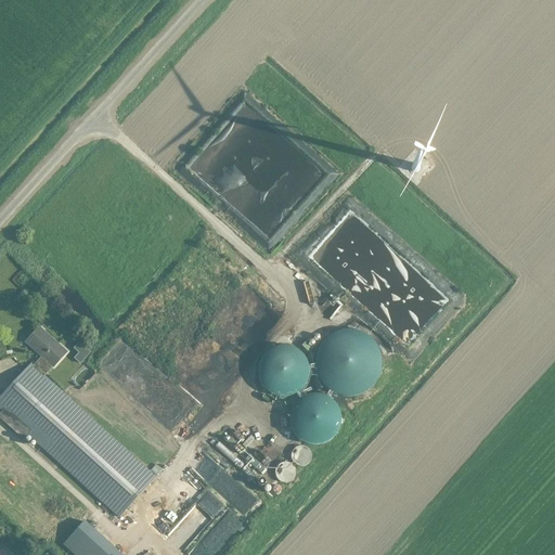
[(276,317),(259,298),(247,309),(265,327),(276,317)]
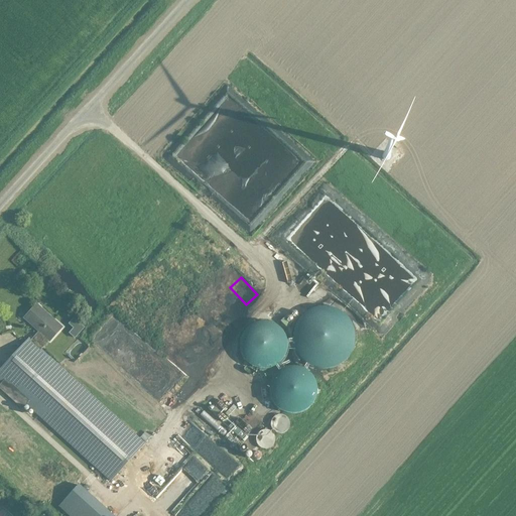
[(262,304),(267,308),(284,289),(279,286),(262,304)]
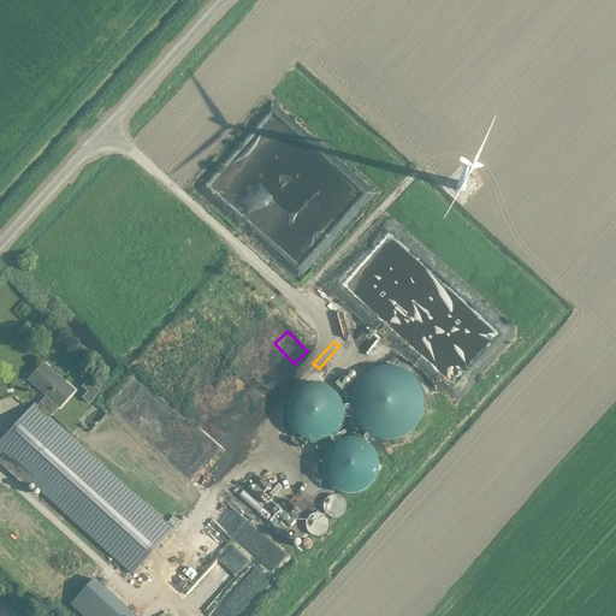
[(47,397),(37,408),(48,418),(58,407),(58,408),(73,391),(43,365),(29,380),(47,397)]
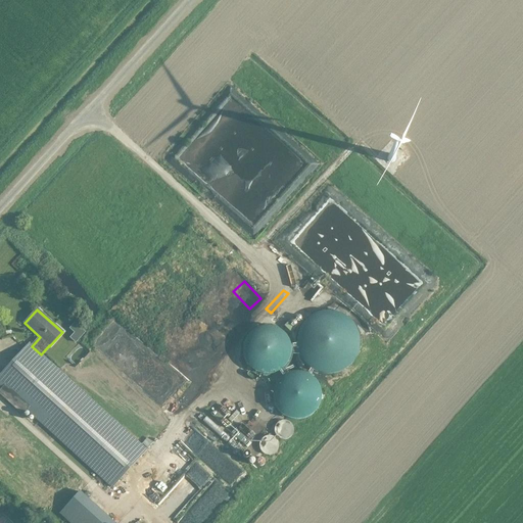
[(298,352),(295,354),(299,362),(301,361),(303,363),(306,366),(310,369),(315,371),(320,373),(324,374),(329,374),(334,374),(339,372),(342,371),(346,368),(349,366),(353,361),(357,357),(359,350),(360,345),(360,341),(359,335),(357,330),(354,326),(352,324),(350,321),(348,319),(345,317),(341,315),(339,314),(336,313),(332,312),(329,312),(327,312),(324,312),(322,313),(317,314),(314,315),(311,317),(307,319),(304,322),(302,325),(300,328),(298,332),(297,336),(296,340),(296,345),(297,349),(298,352)]
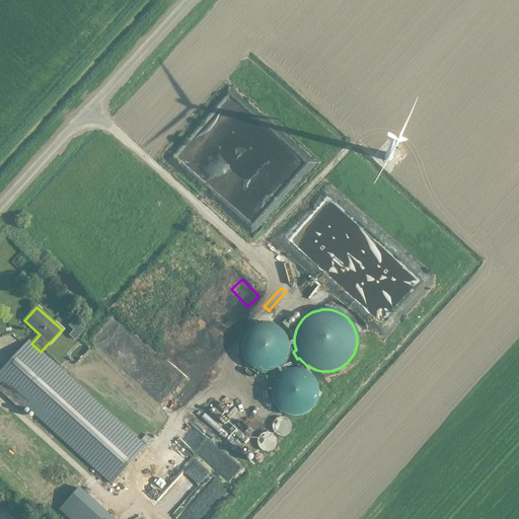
[(282,331),(280,329),(279,328),(277,327),(276,326),(274,325),(272,325),(270,324),(268,324),(266,323),(264,323),(263,324),(261,324),(258,324),(256,325),(254,326),(252,326),(251,327),(249,329),(248,330),(246,331),(245,334),(244,335),(243,337),(242,339),(242,340),(241,342),(241,344),(240,346),(240,348),(240,350),(240,352),(241,354),(241,355),(242,357),(243,359),(244,361),(245,362),(246,364),(248,365),(249,366),(250,368),(252,369),(254,369),(256,370),(257,371),(260,371),(260,373),(268,373),(268,371),(270,371),(272,371),(274,370),(276,369),(277,368),(279,367),(280,366),(282,365),(283,363),(284,362),(285,360),(286,358),(287,357),(288,355),(288,353),(288,351),(288,349),(288,347),(288,345),(288,343),(288,341),(287,340),(286,338),(285,336),(284,335),(283,332),(282,331)]
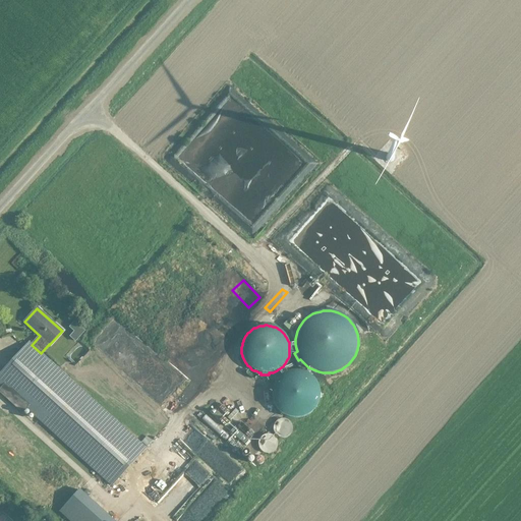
[(204,344),(216,341),(214,328),(200,330),(204,344)]
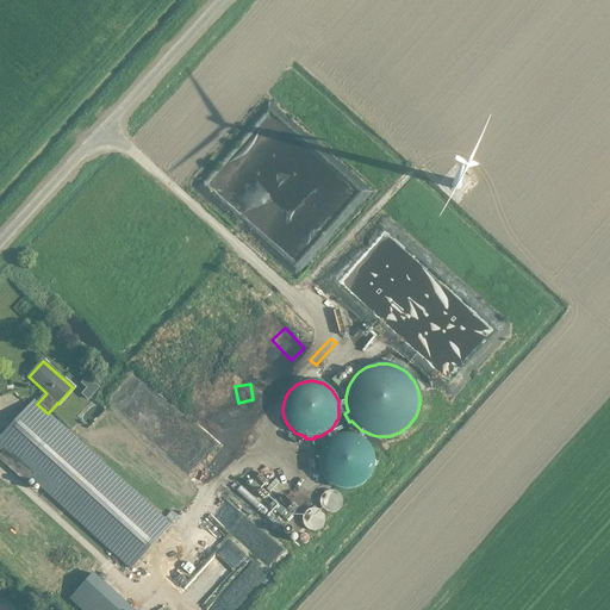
[(0,437),(0,448),(4,452),(0,454),(0,460),(26,484),(32,478),(130,568),(170,524),(48,414),(37,404),(35,402),(0,437)]
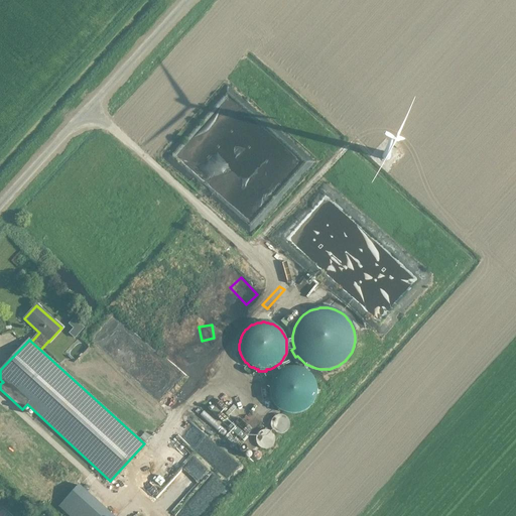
[(304,411),(306,410),(307,409),(309,408),(310,407),(311,405),(312,404),(313,402),(314,400),(315,398),(316,397),(316,395),(316,393),(316,391),(316,389),(316,387),(316,385),(315,383),(314,381),(314,380),(313,378),(311,376),(310,375),(309,374),(307,372),(306,371),(304,370),(303,369),(301,368),(299,368),(297,367),(295,367),(293,367),(291,367),(289,367),(288,368),(286,368),(284,369),(282,369),(280,370),(279,371),(277,373),(276,374),(275,375),(273,377),(272,378),(271,380),(269,380),(267,387),(269,388),(269,390),(269,392),(269,394),(269,395),(270,397),(270,399),(271,401),(272,403),(273,404),(274,406),(276,407),(277,409),(279,410),(280,411),(282,412),(284,413),(285,413),(287,414),(289,414),(291,414),(293,414),(295,414),(297,414),(299,414),(301,413),(302,412),(304,411)]
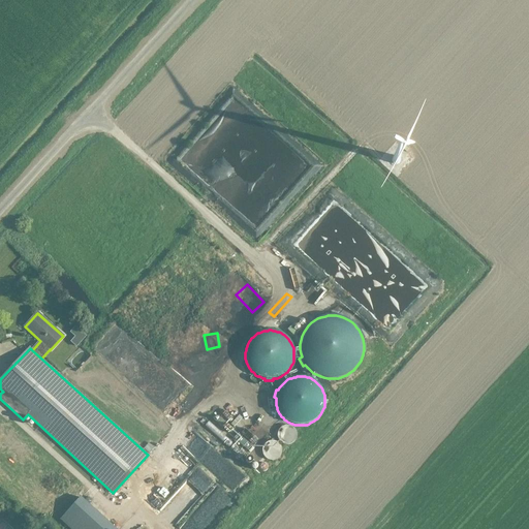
[(280,429),(279,430),(278,431),(278,432),(277,433),(277,434),(277,435),(275,436),(276,438),(278,438),(278,439),(278,440),(279,441),(280,442),(281,443),(282,443),(283,444),(284,444),(285,445),(286,445),(287,445),(289,445),(290,444),(291,444),(292,443),(293,442),(294,442),(294,441),(296,440),(297,438),(297,437),(297,436),(297,435),(297,434),(297,432),(296,431),(296,430),(294,429),(293,428),(292,428),(291,427),(290,426),(289,426),(288,426),(286,426),(285,426),(284,426),(283,427),(282,427),(281,428),(280,429)]
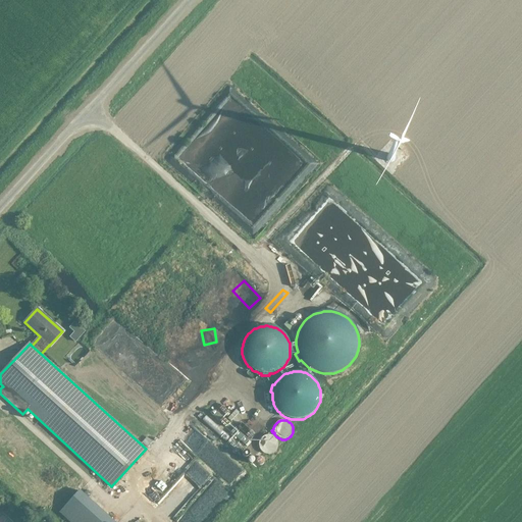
[(270,435),(271,433),(268,433),(268,435),(267,435),(266,435),(265,435),(264,436),(263,437),(262,437),(261,438),(260,439),(259,440),(259,441),(259,442),(258,445),(258,446),(259,447),(259,448),(259,449),(260,451),(261,452),(262,452),(263,453),(264,454),(265,454),(266,455),(267,455),(268,455),(270,455),(271,454),(272,454),(273,453),(274,453),(275,452),(276,451),(276,450),(277,449),(277,448),(277,446),(277,445),(277,444),(277,442),(277,441),(276,440),(275,439),(275,438),(274,437),(273,436),(272,436),(270,435)]
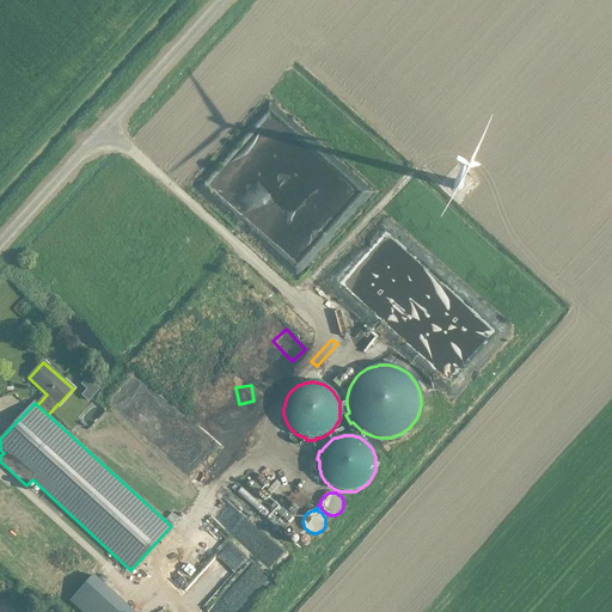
[(190,549),(176,561),(187,575),(202,563),(190,549)]
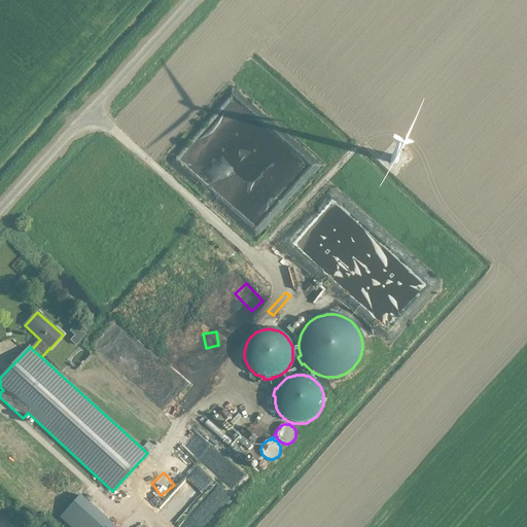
[(175,510),(200,487),(192,479),(168,501),(175,510)]
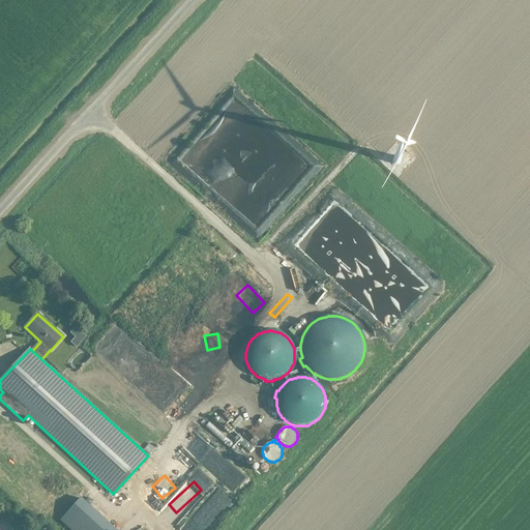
[(207,496),(214,502),(222,492),(214,487),(207,496)]
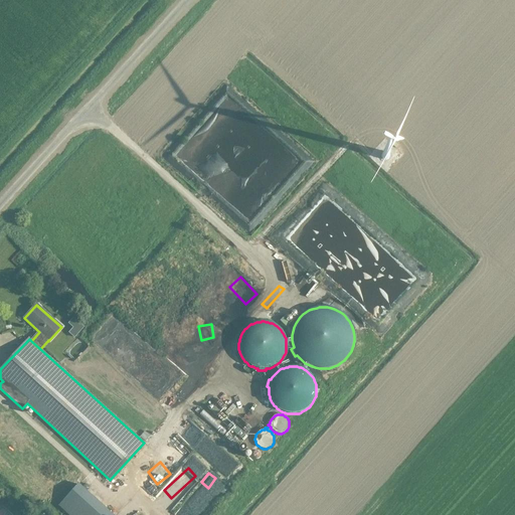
[(149,488),(154,483),(149,478),(144,483),(149,488)]
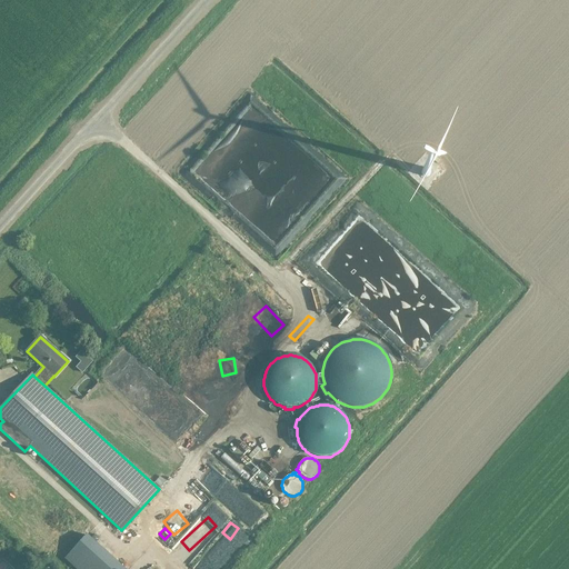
[(122,568),(87,536),(65,559),(76,568),(122,568)]
